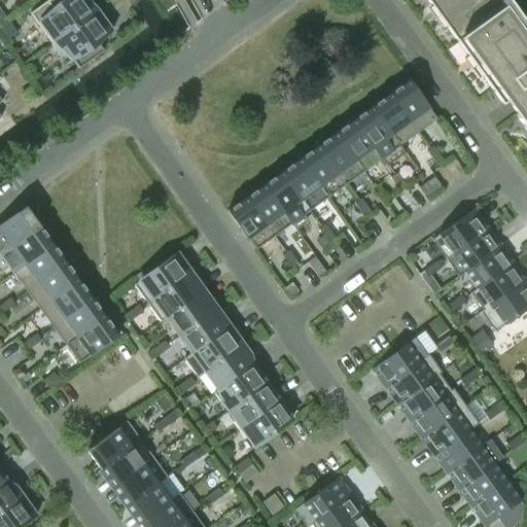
[(50,43),(98,9),(98,8),(92,12),(82,0),(47,0),(29,13),(50,43)]
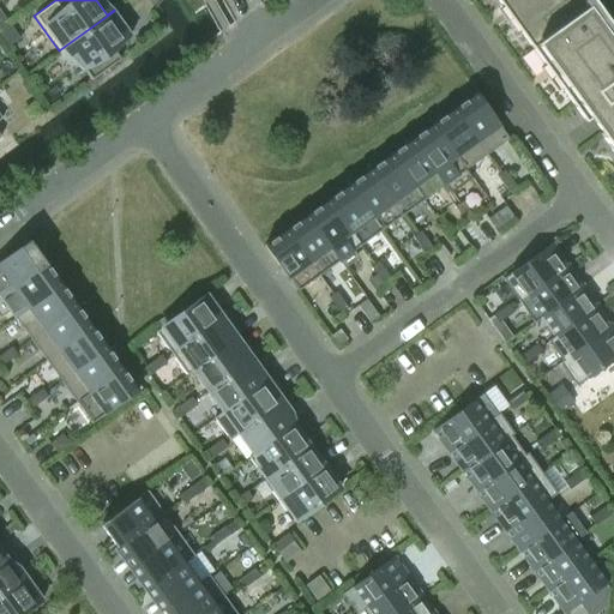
[(613,35),(613,34),(608,37),(581,0),(495,0),(584,122),(590,118),(601,132),(599,134),(613,155),(613,35)]
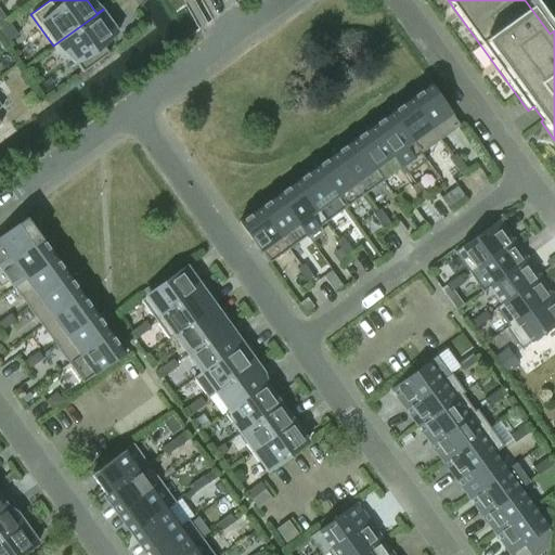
[(101,43),(118,30),(103,10),(53,46),(54,47),(60,42),(82,73),(108,54),(101,43)]
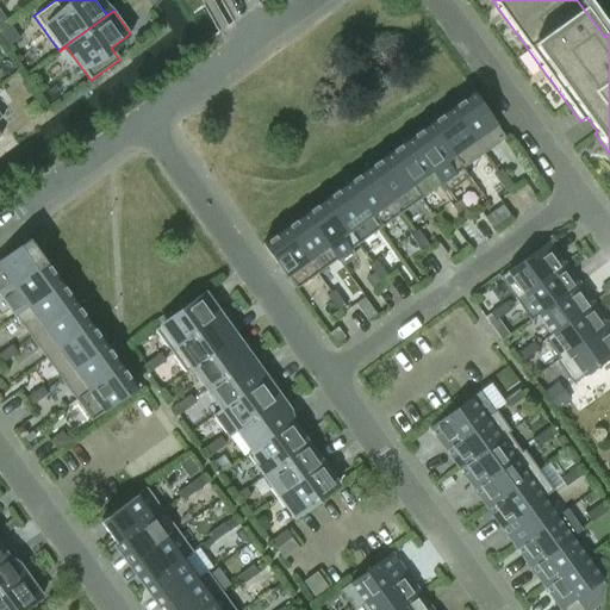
[(19,38),(10,25),(0,32),(0,38),(6,48),(19,38)]
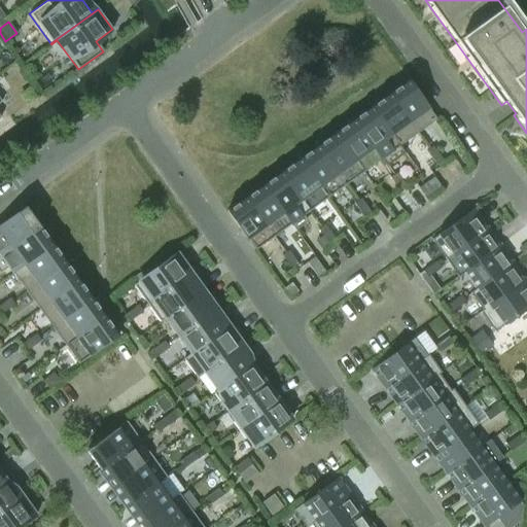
[(408,80),(389,94),(418,133),(436,119),(427,107),(408,80)]
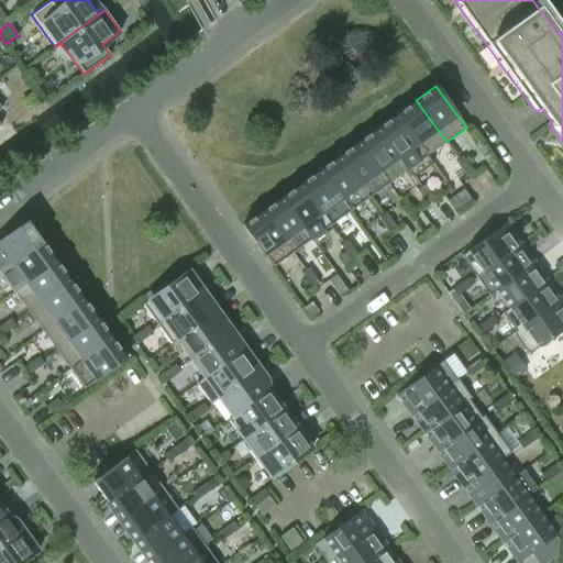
[(416,100),(396,113),(427,156),(446,142),(416,100)]
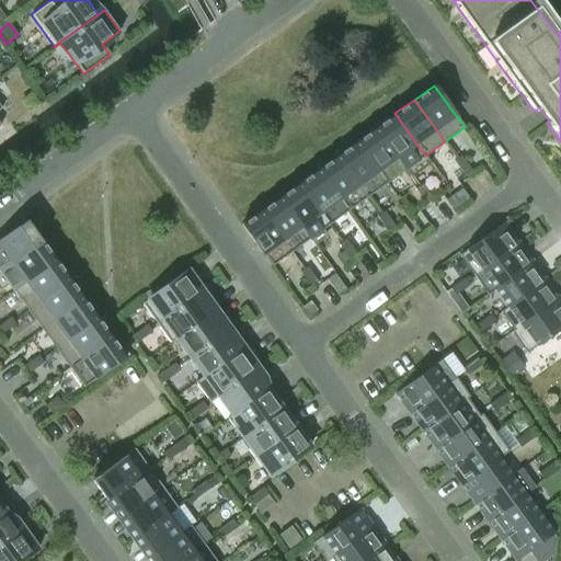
[(395,113),(376,127),(405,169),(411,175),(431,162),(425,156),(395,113)]
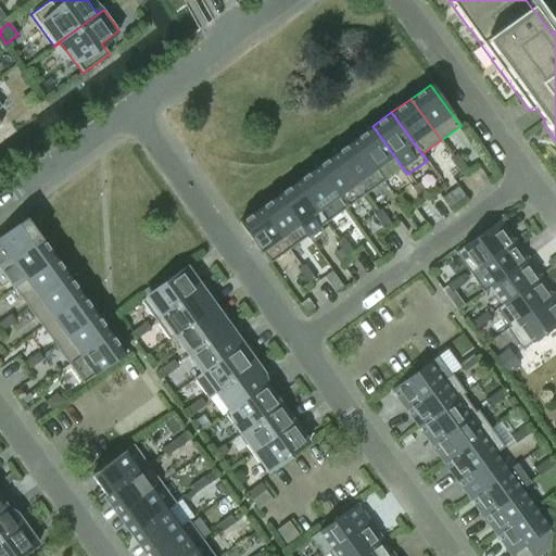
[(373,126),(353,140),(383,181),(402,167),(373,126)]
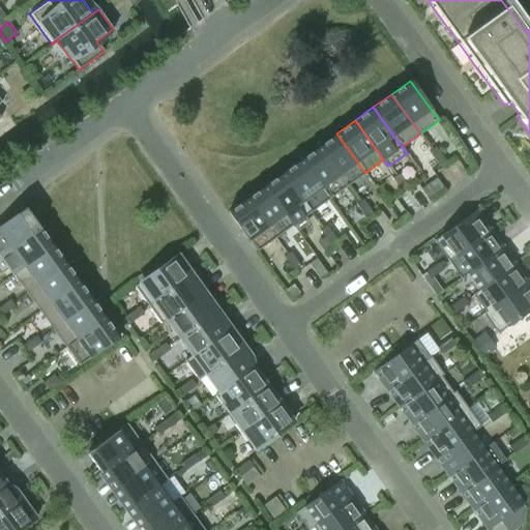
[(336,134),(319,146),(347,185),(365,173),(336,134)]
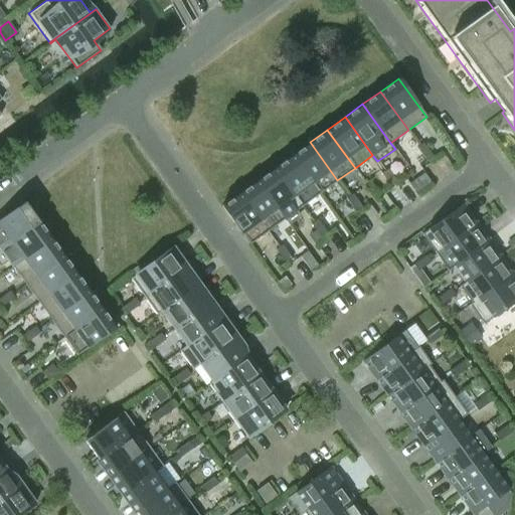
[(310,142),(293,155),(320,193),(337,180),(310,142)]
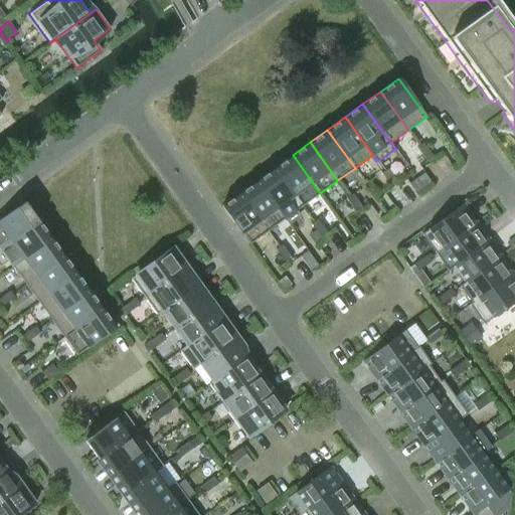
[(427,150),(422,143),(416,148),(420,154),(427,150)]
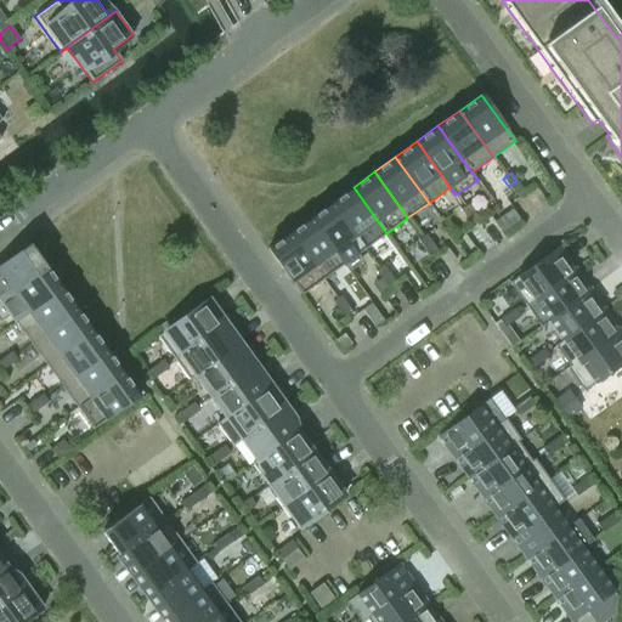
[(521,188),(516,181),(508,186),(514,194),(521,188)]
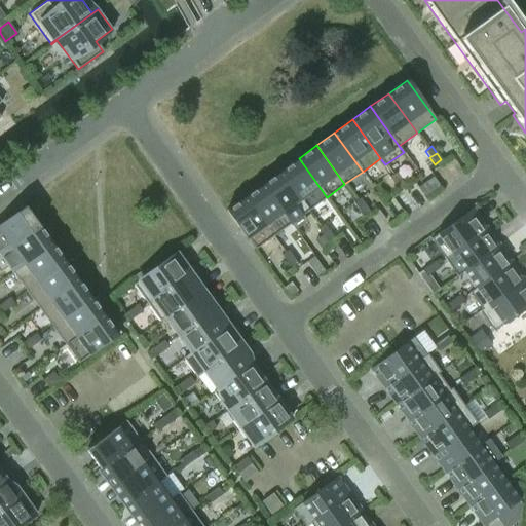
[(299,158),(280,172),(309,211),(327,197),(299,158)]
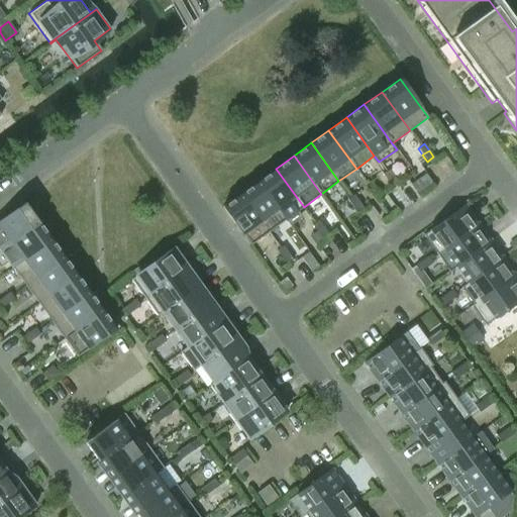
[(276,169),(257,181),(290,225),(302,217),(297,211),(304,207),(276,169)]
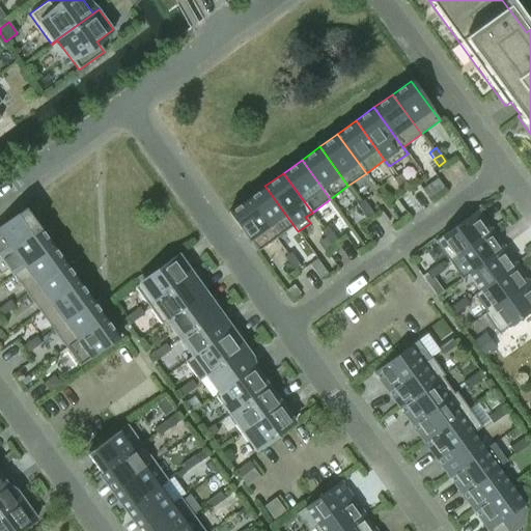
[(404,180),(399,174),(393,178),(397,186),(404,180)]
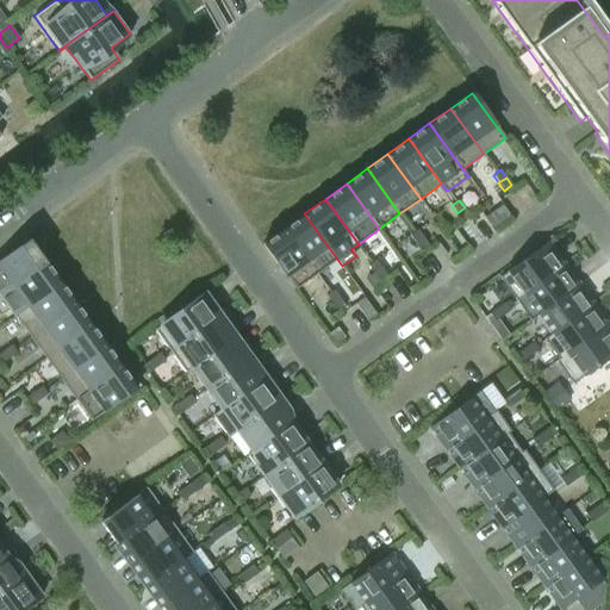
[(470,216),(465,207),(456,213),(462,221),(470,216)]
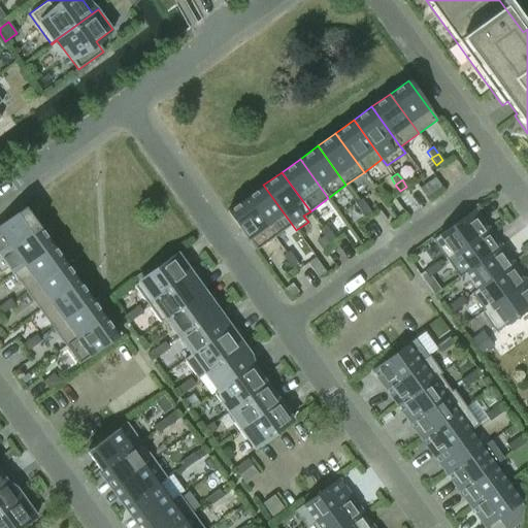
[(263,185),(245,198),(273,237),(291,225),(296,231),(296,230),(263,185)]
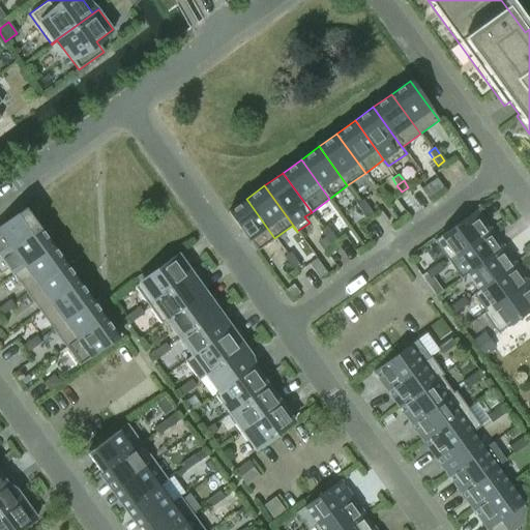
[(246,199),(228,212),(246,239),(247,239),(256,252),(274,238),(246,199)]
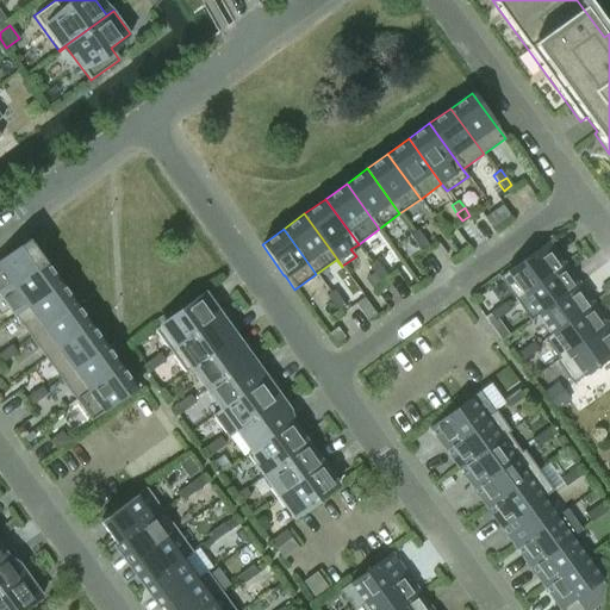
[(423,237),(417,230),(410,235),(415,243),(423,237)]
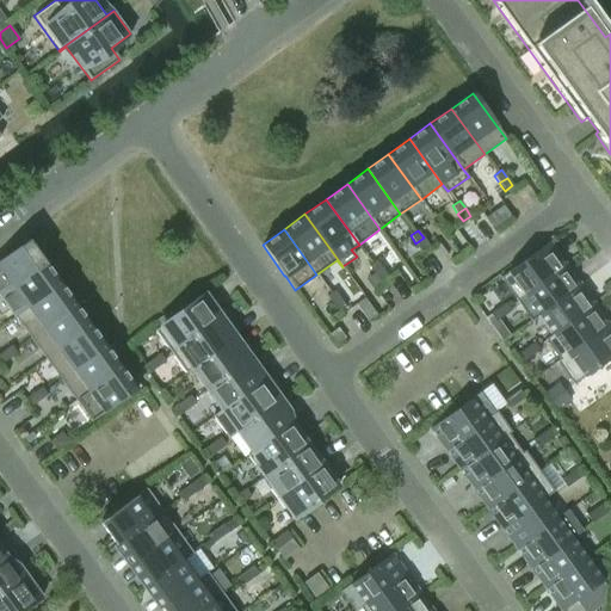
[(429,246),(424,238),(415,244),(421,251),(429,246)]
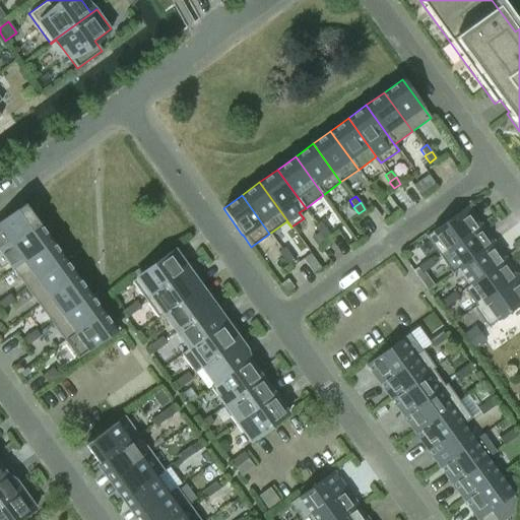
[(0,251),(39,223),(24,204),(0,221),(0,251)]
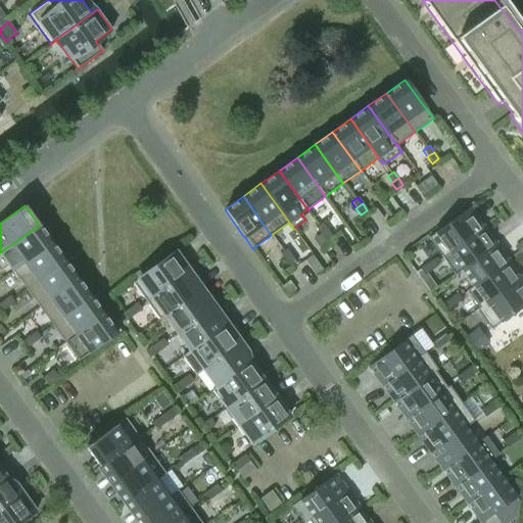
[(434,233),(428,238),(441,257),(484,227),(478,220),(470,207),(466,210),(458,216),(433,233),(434,233)]
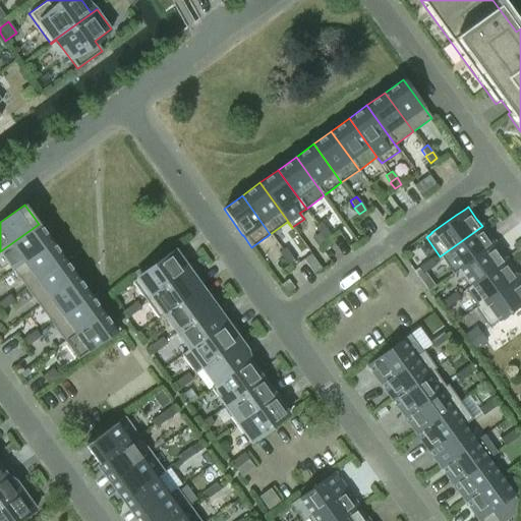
[(326,229),(321,222),(314,227),(319,233),(326,229)]
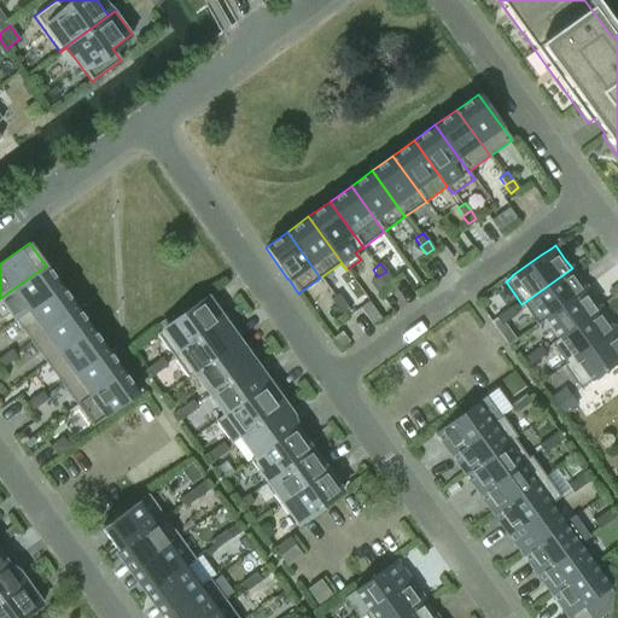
[(0,298),(0,318),(9,312),(15,320),(60,287),(46,266),(0,298)]
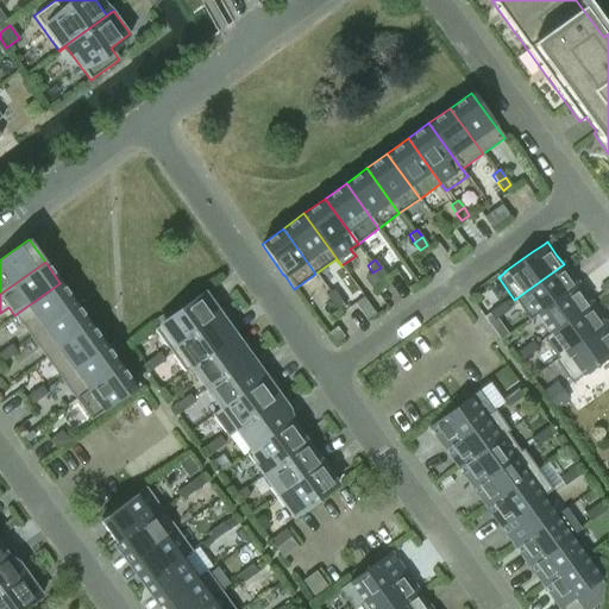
[(564,264),(514,300),(528,320),(535,314),(578,284),(564,264)]
